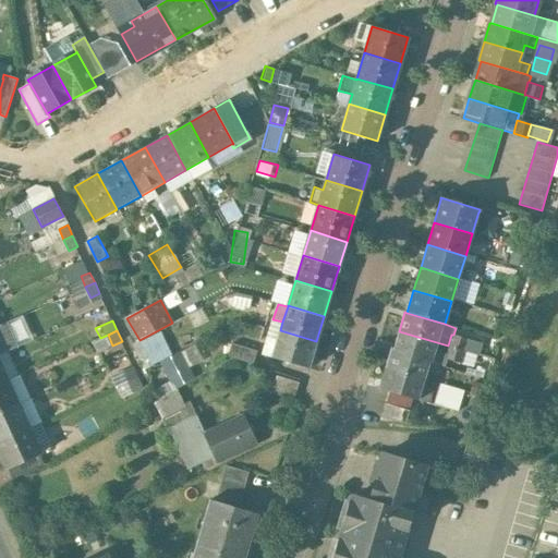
[(316,341),(280,330),(271,358),(307,368),(316,341)]
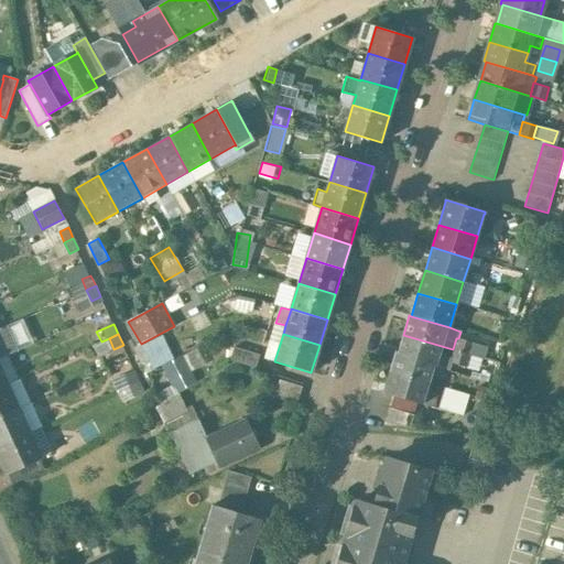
[(453,349),(403,335),(398,354),(445,368),(448,369),(451,362),(449,361),(453,349)]
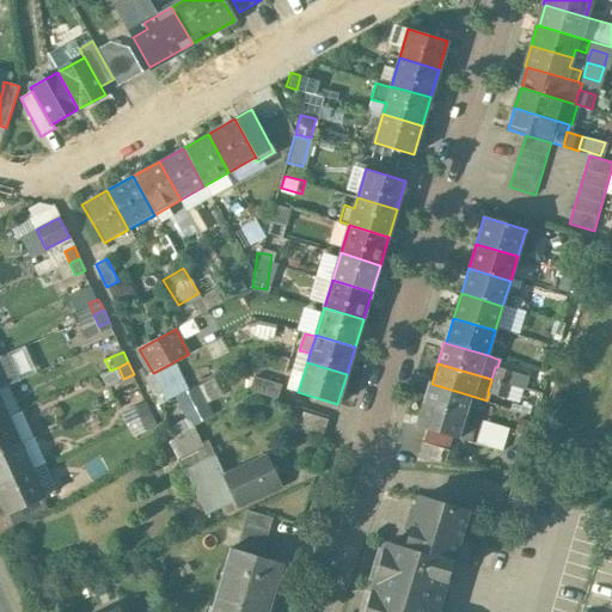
[(497,367),(495,367),(491,379),(508,385),(513,372),(497,367)]
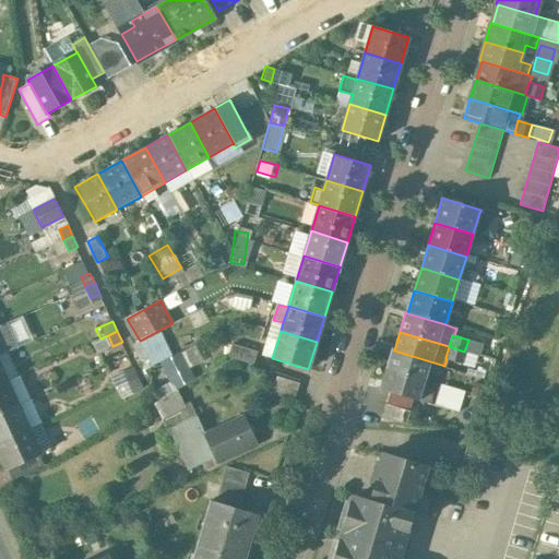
[(482,344),(468,340),(464,352),(478,355),(478,356),(482,344)]
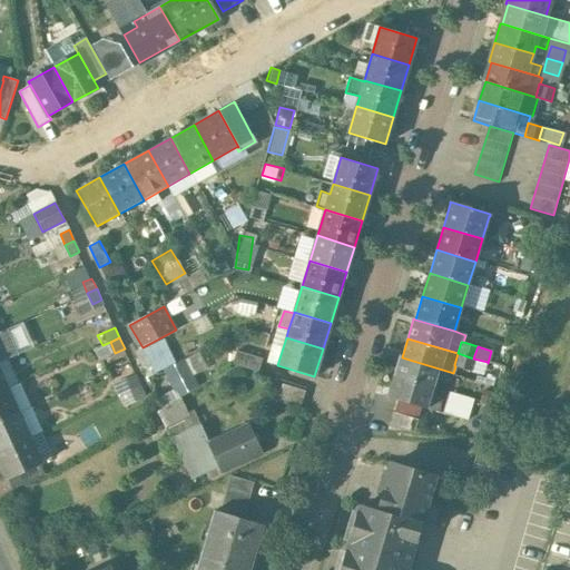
[(159,372),(146,347),(137,352),(150,377),(159,372)]
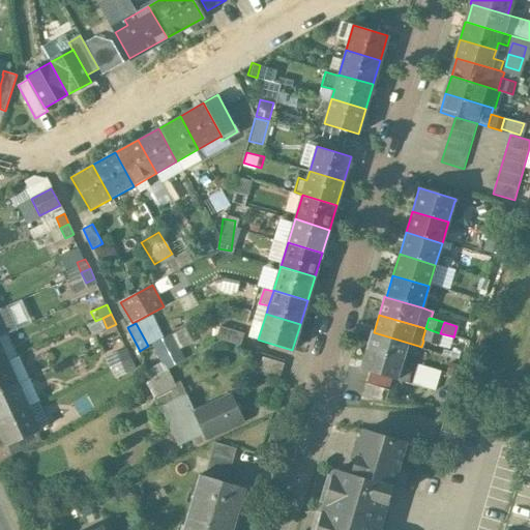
[(244,333),(221,326),(217,340),(240,347),(244,333)]
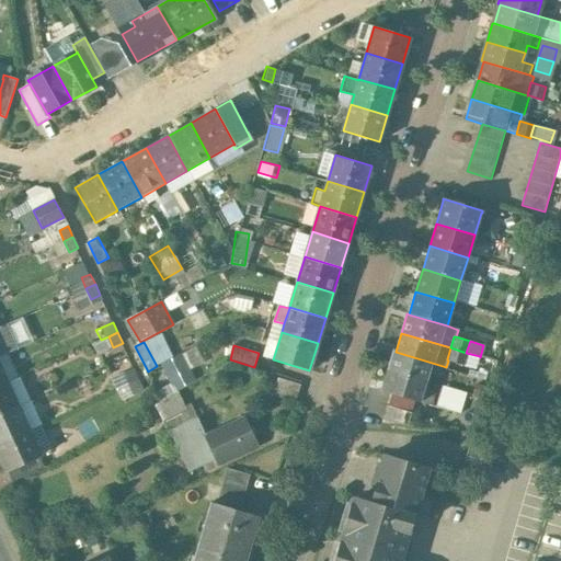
[(466,353),(450,347),(447,359),(448,361),(462,365),(464,362),(466,353)]
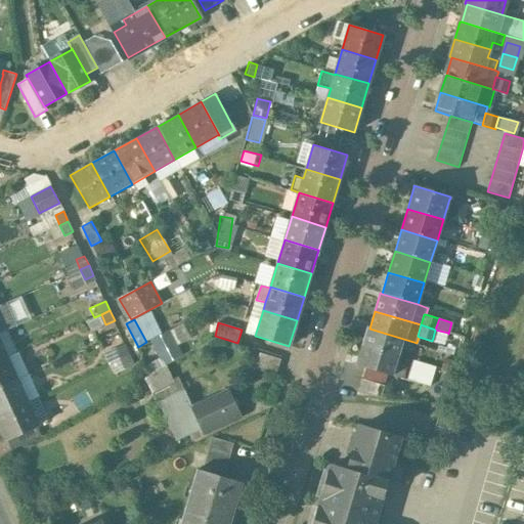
[(369,329),(367,328),(362,346),(397,356),(398,356),(400,349),(410,352),(413,342),(369,329)]
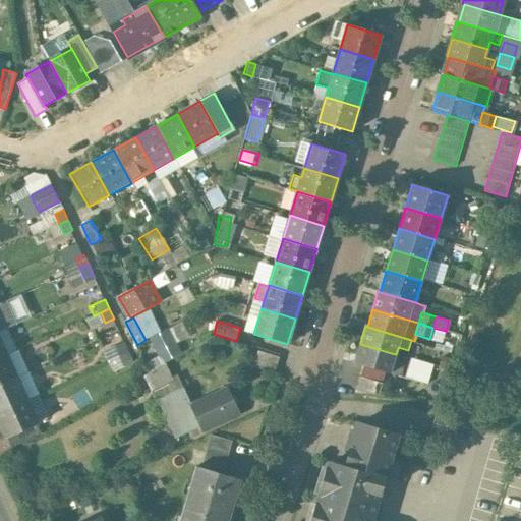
[(446,331),(432,328),(430,336),(443,340),(446,331)]
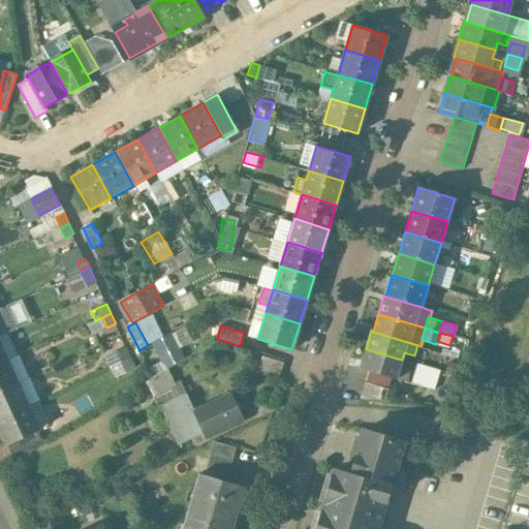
[(0,344),(0,363),(16,356),(13,351),(5,355),(0,344)]
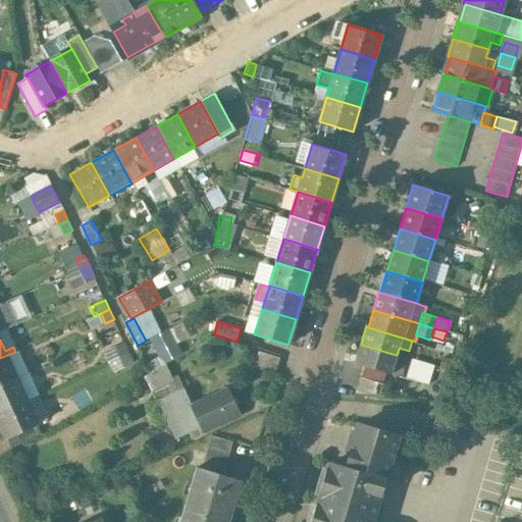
[(131,354),(125,345),(117,349),(122,358),(131,354)]
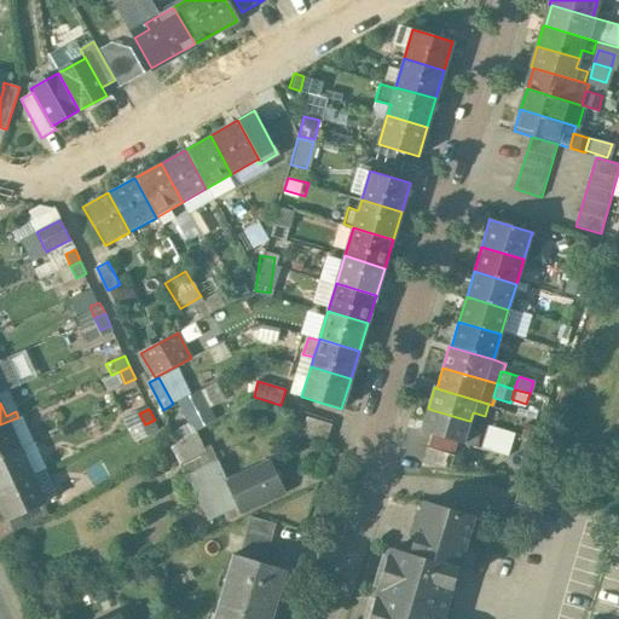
[(428,409),(421,431),(463,444),(476,447),(480,433),(467,431),(469,421),(428,409)]
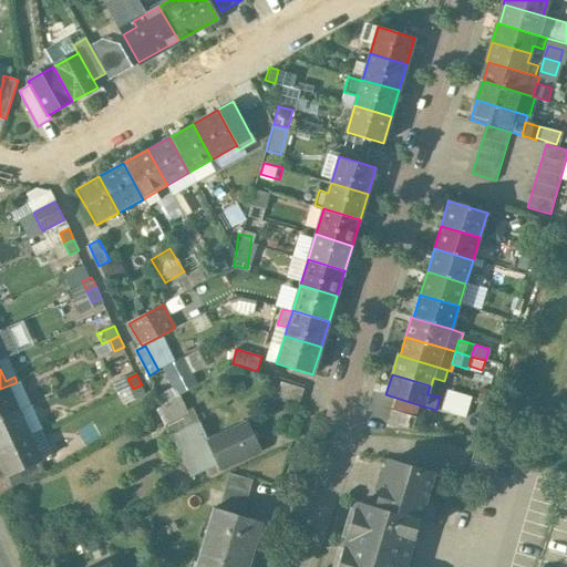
[(17,382),(0,389),(0,419),(19,411),(11,392),(20,389),(17,382)]
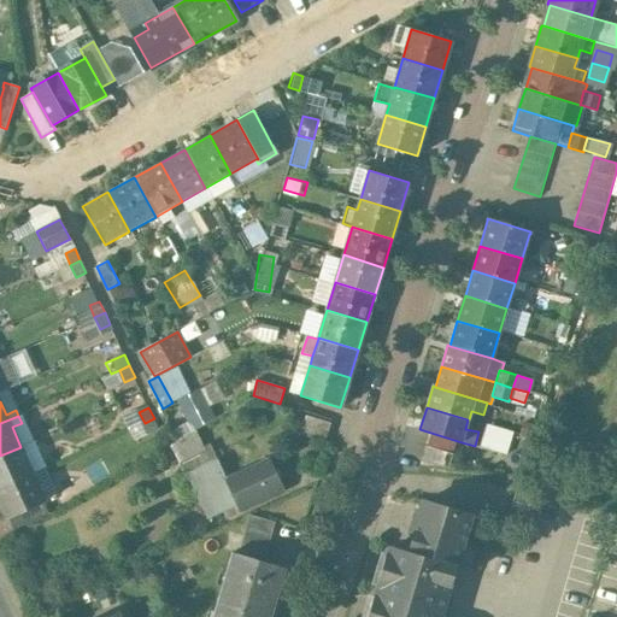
[(330,423),(306,416),(300,435),(324,442),(330,423)]
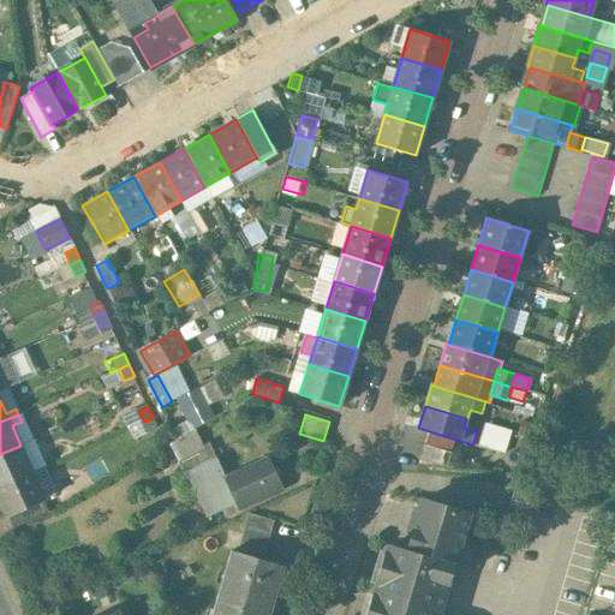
[(154,417),(144,422),(149,434),(159,429),(154,417)]
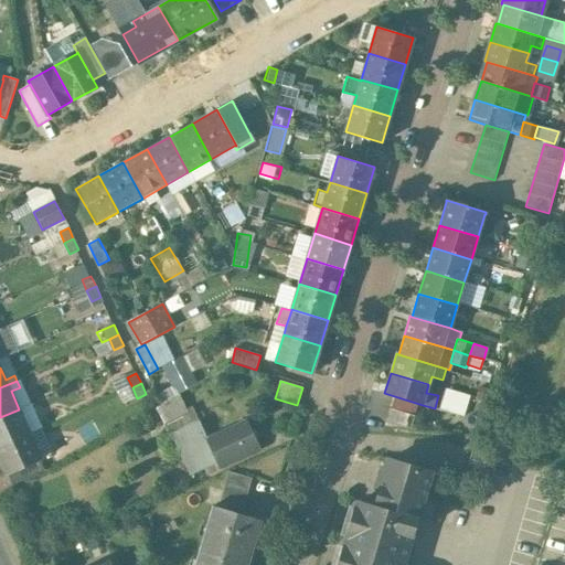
[(176,386),(157,395),(162,404),(180,394),(176,386)]
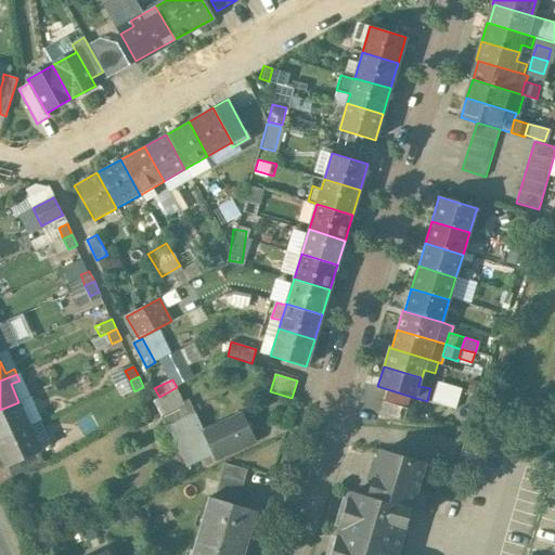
[(461,389),(437,382),(430,402),(454,410),(461,389)]
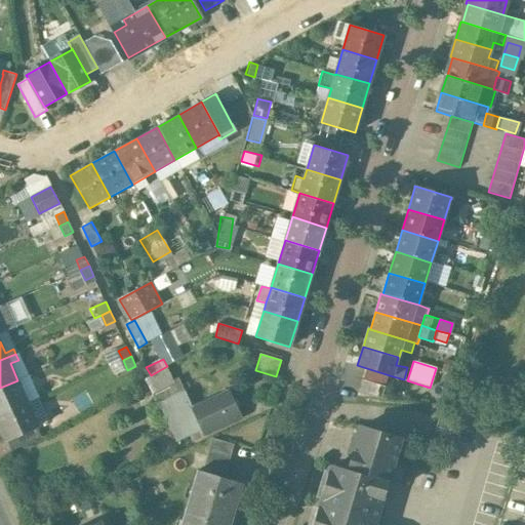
[(167,366),(149,376),(146,378),(158,404),(160,403),(167,419),(192,407),(194,407),(179,377),(174,379),(167,366)]
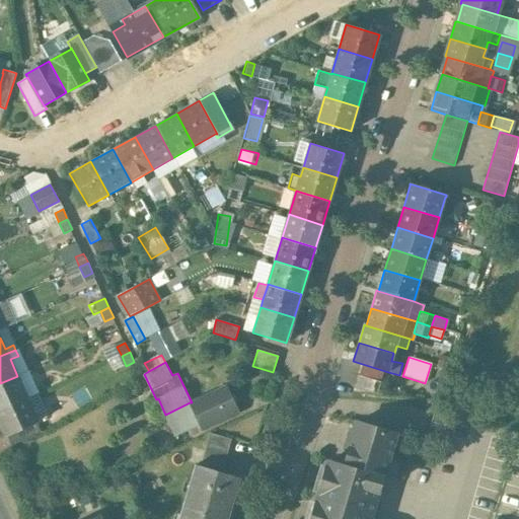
[(380,382),(358,375),(354,386),(377,393),(380,382)]
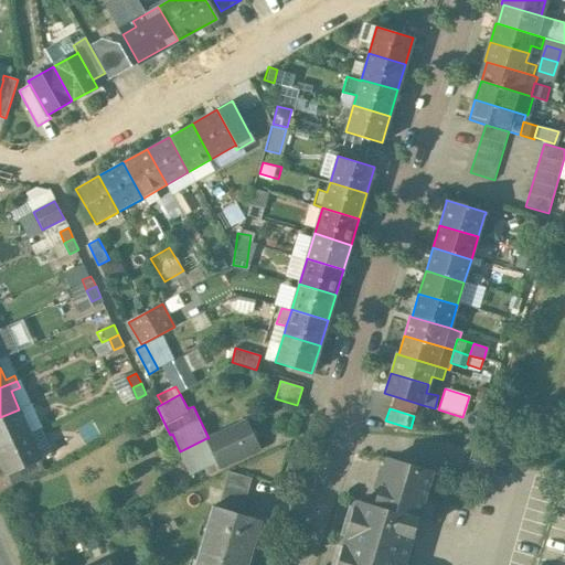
[(19,409),(0,417),(0,446),(29,434),(39,429),(36,423),(28,427),(19,409)]
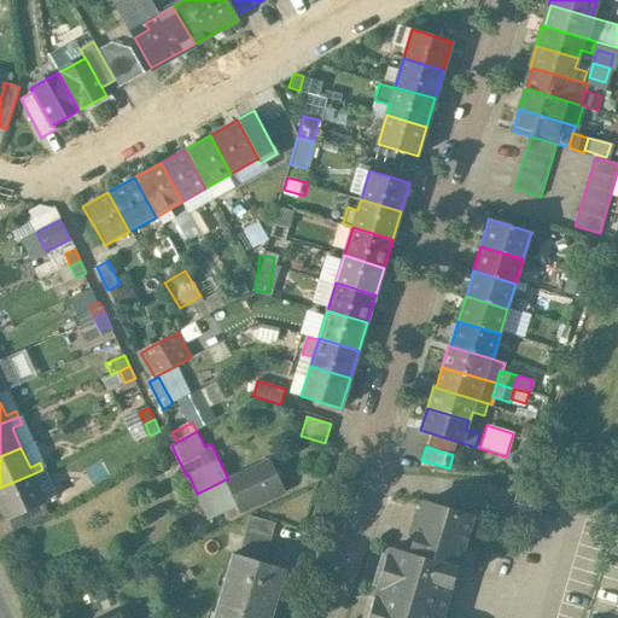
[(228,479),(226,479),(239,506),(242,512),(286,491),(272,459),(228,479)]
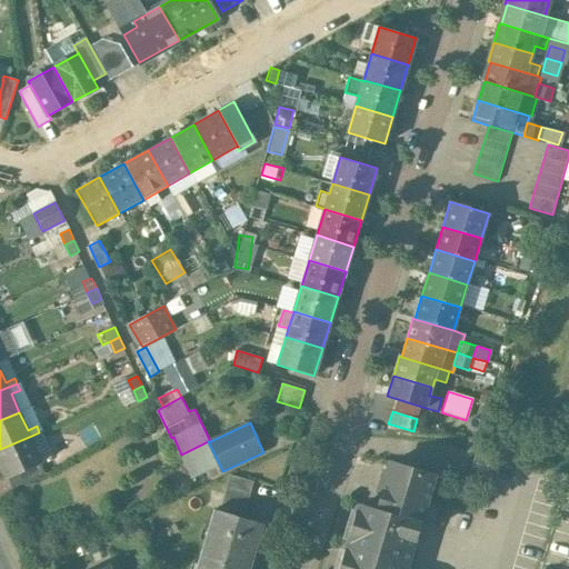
[(29,437),(0,449),(0,461),(7,477),(8,477),(40,462),(41,462),(29,437)]
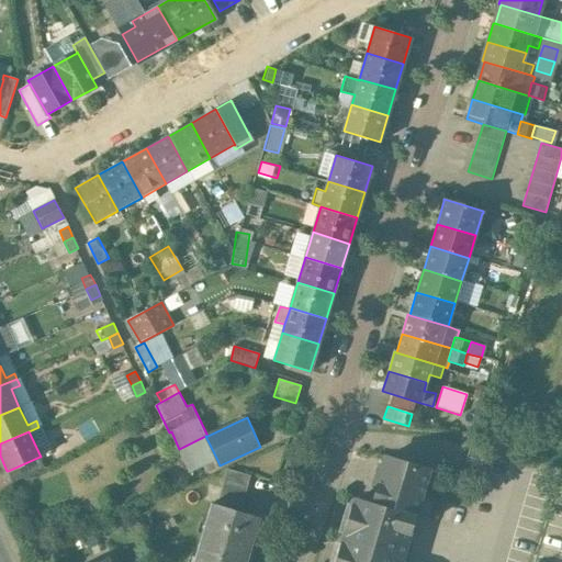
[(205,436),(179,449),(190,472),(217,460),(205,436)]
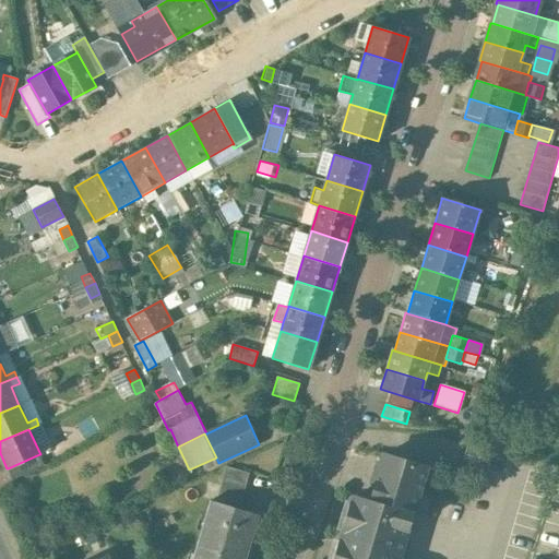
[(39,454),(8,468),(13,480),(45,465),(39,454)]
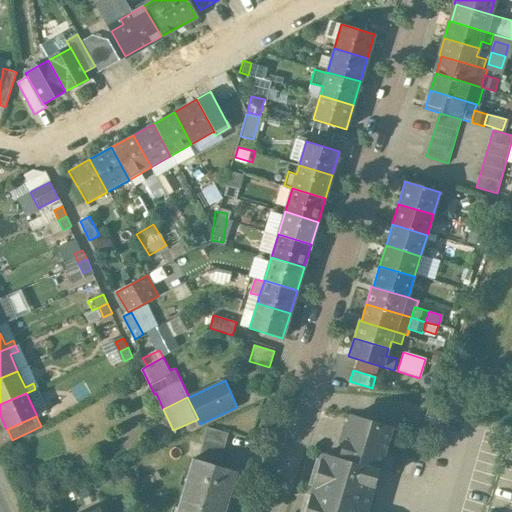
[(389,428),(352,417),(345,438),(340,437),(338,442),(343,443),(339,460),(338,460),(376,472),(376,471),(389,428)]
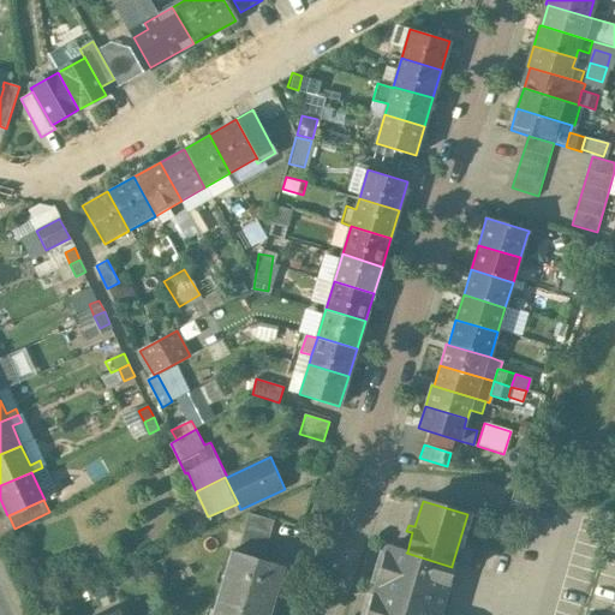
[(274,521),(249,514),(245,526),(270,535),(274,521)]
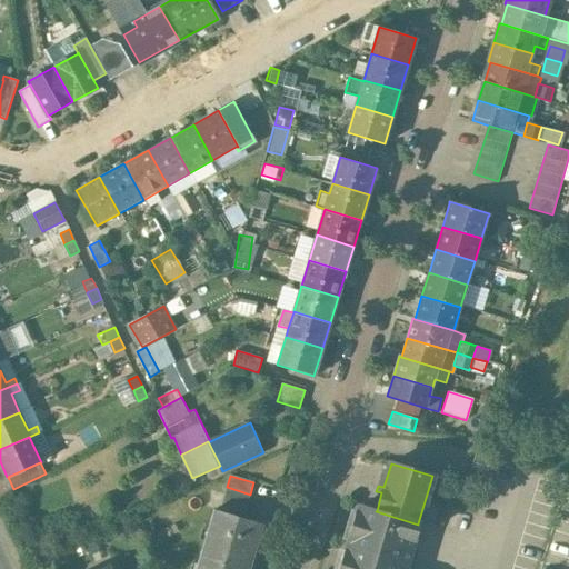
[(250,495),(227,487),(223,499),(247,507),(250,495)]
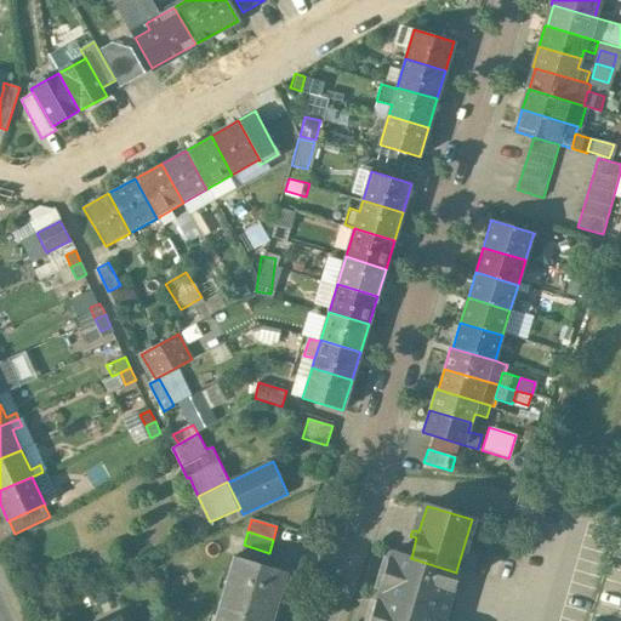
[(269,553),(244,545),(239,558),(265,565),(269,553)]
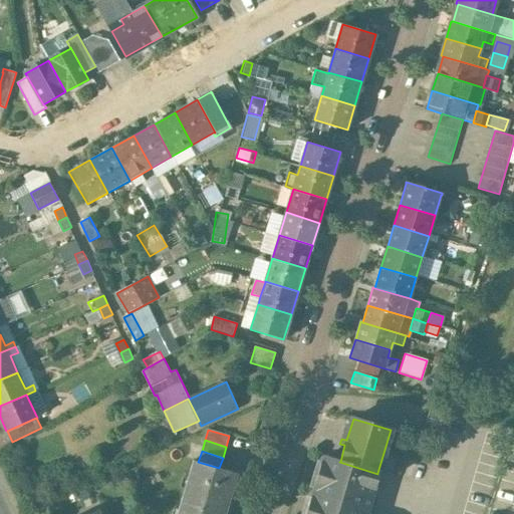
[(308,512),(313,513),(365,513),(378,473),(377,473),(377,474),(339,462),(340,462),(324,457),(308,512)]
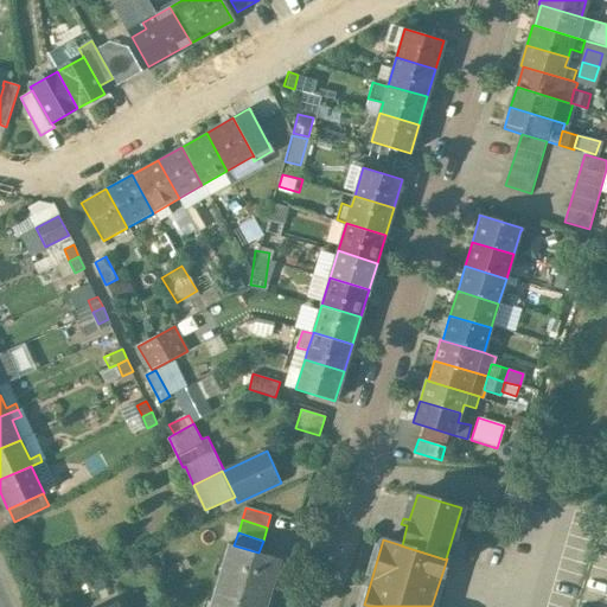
[(234,545),(228,544),(209,606),(266,606),(281,560),(259,553),(234,545)]
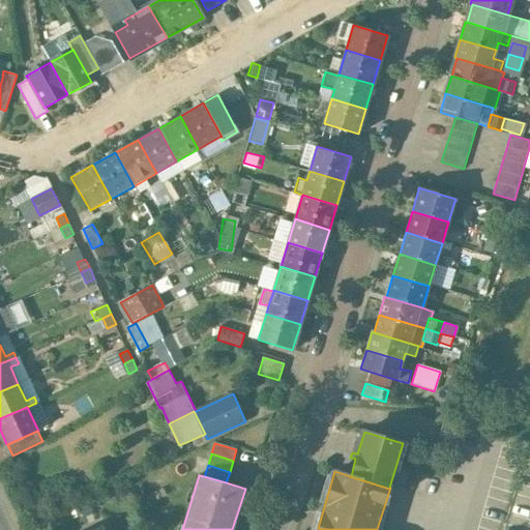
[(62,512),(42,521),(46,529),(51,529),(66,524),(62,512)]
